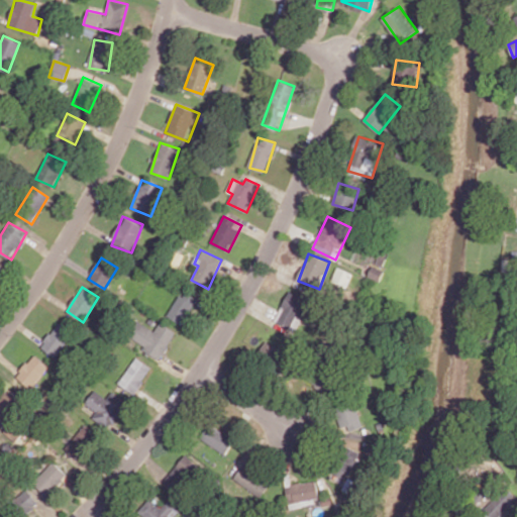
[(169,317),(185,325),(198,296),(182,289),(169,317)]
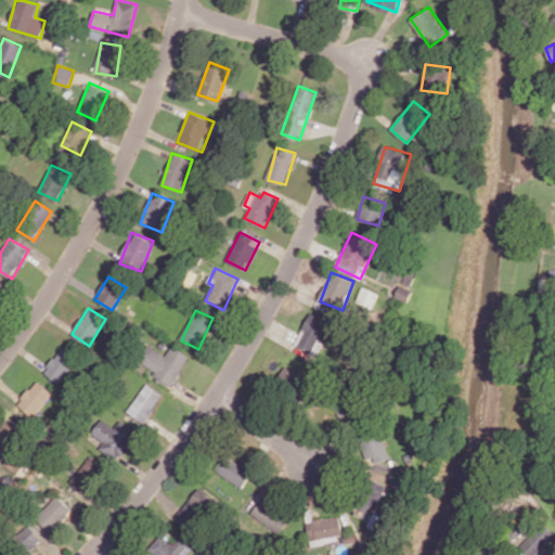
[(311,310),(295,344),(304,348),(302,351),(315,358),(333,321),(311,310)]
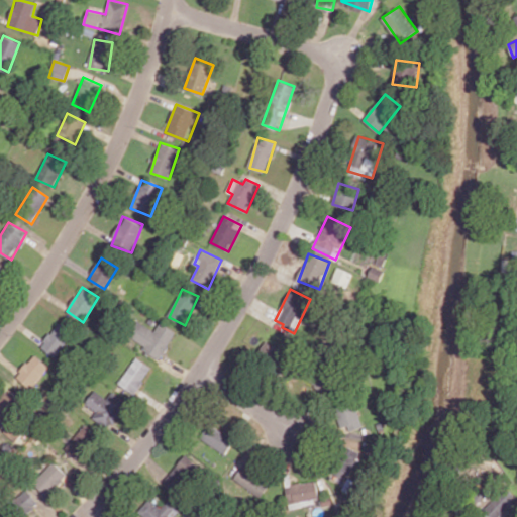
[(74,332),(59,321),(40,346),(56,357),(74,332)]
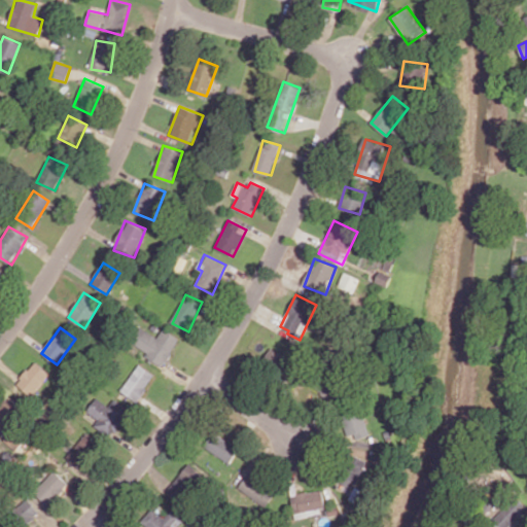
[(131,345),(165,364),(180,339),(163,328),(157,337),(142,327),(131,345)]
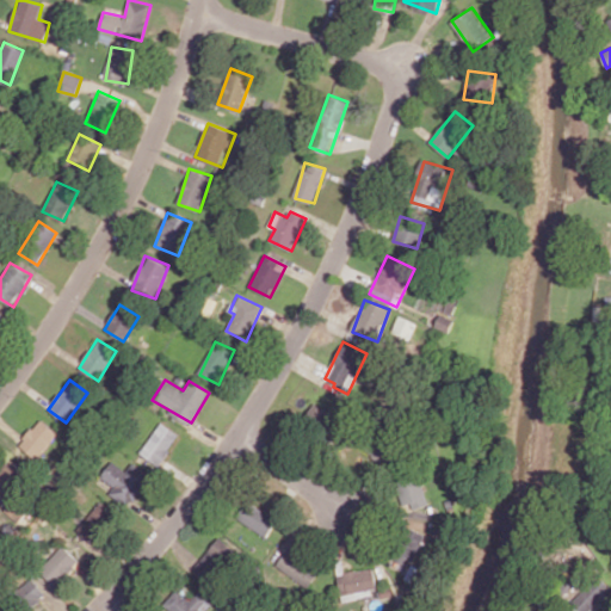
[(308,414),(320,425),(328,417),(316,405),(308,414)]
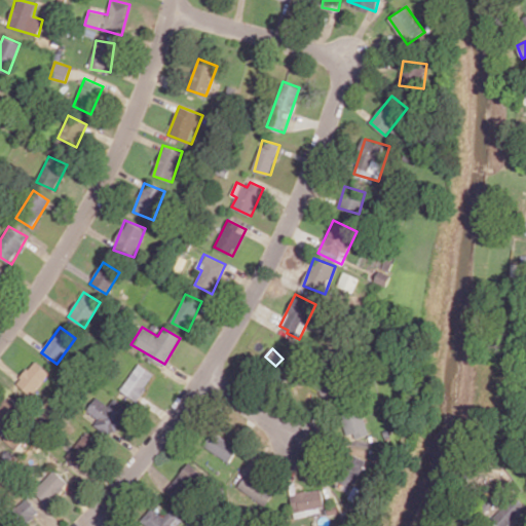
[(15,381),(31,396),(50,374),(35,360),(15,381)]
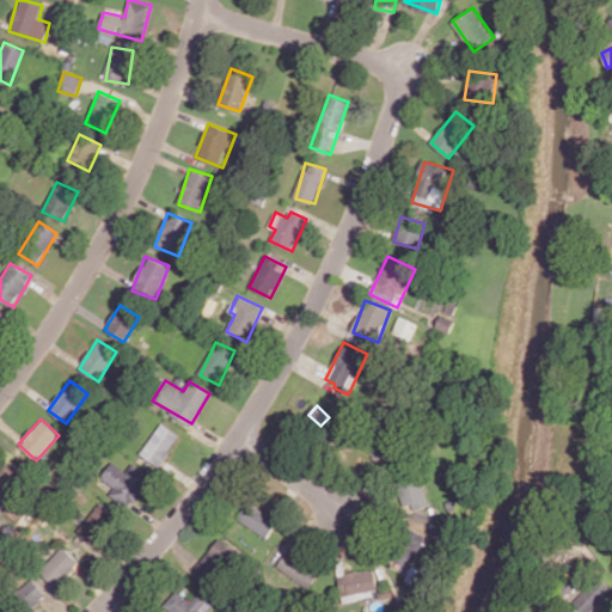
[(179,434),(160,422),(141,454),(160,466),(179,434)]
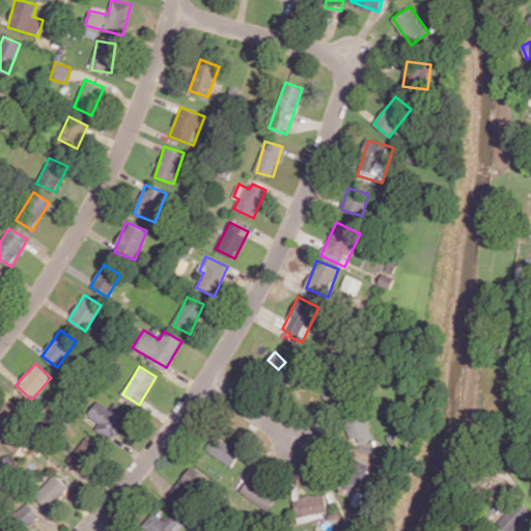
[(100,422),(95,428),(112,440),(129,415),(100,396),(87,415),(100,422)]
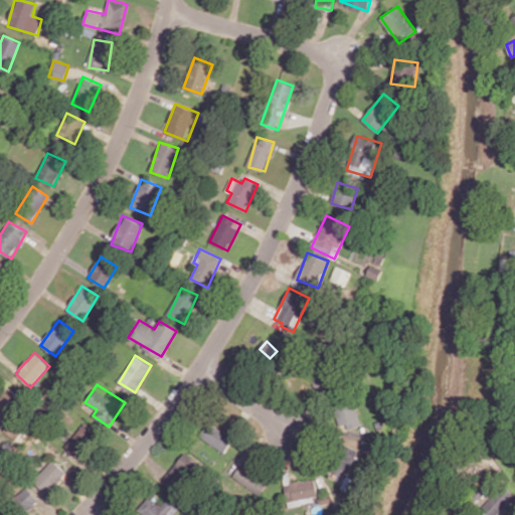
[(0,394),(0,421),(16,438),(25,428),(9,412),(22,399),(8,386),(0,394)]
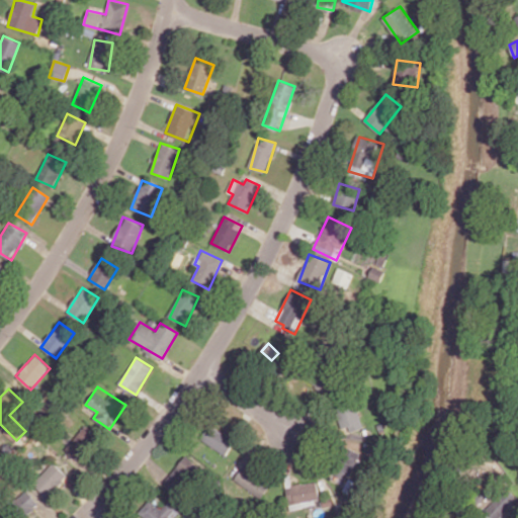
[(349,426),(350,431),(364,428),(358,407),(338,412),(342,428),(349,426)]
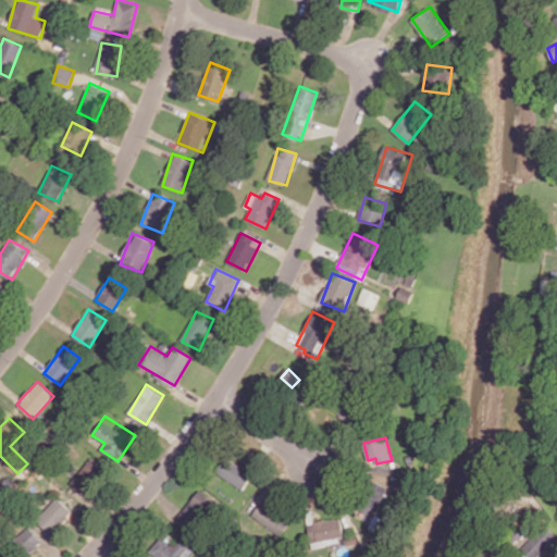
[(86,495),(106,467),(89,456),(70,485),(86,495)]
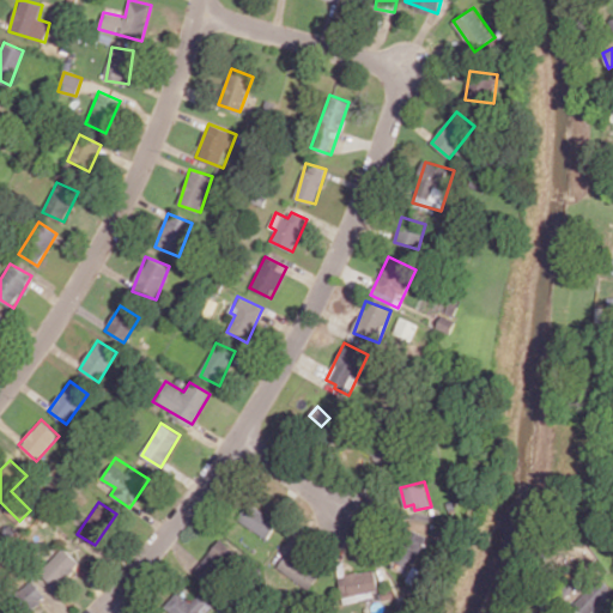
[(238,520),(267,539),(279,522),(250,503),(238,520)]
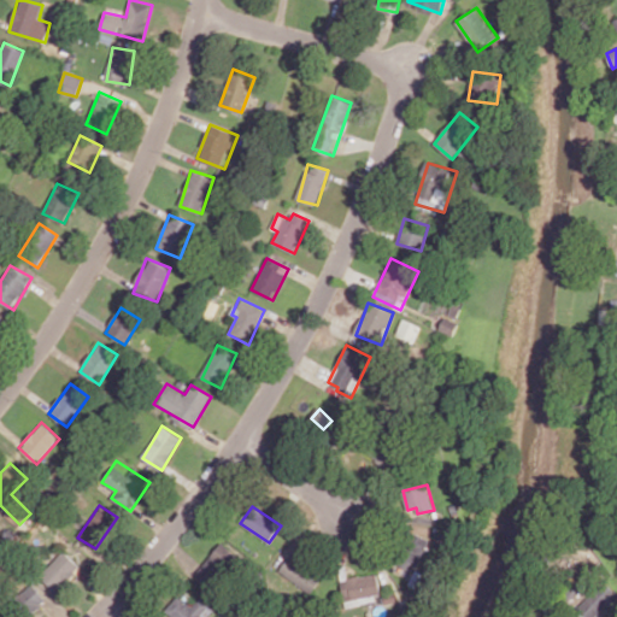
[(222,581),(241,557),(223,541),(204,565),(222,581)]
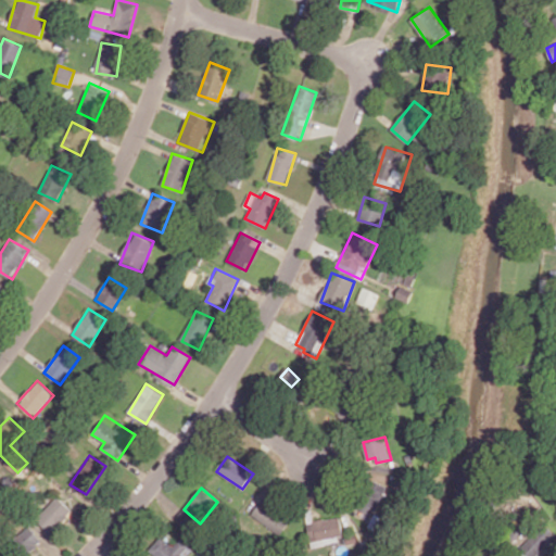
[(73,510),(58,496),(36,519),(51,533),(73,510)]
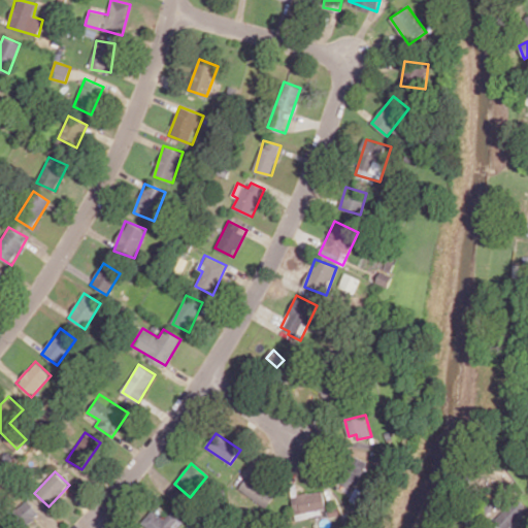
[(238,491),(269,506),(277,490),(246,473),(238,491)]
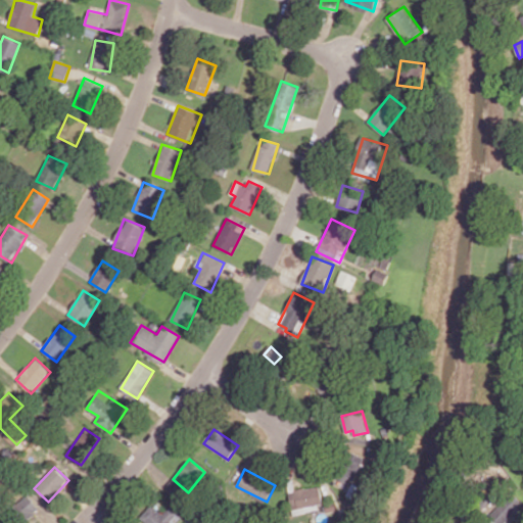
[(291,508),(323,504),(321,486),(290,489),(291,508)]
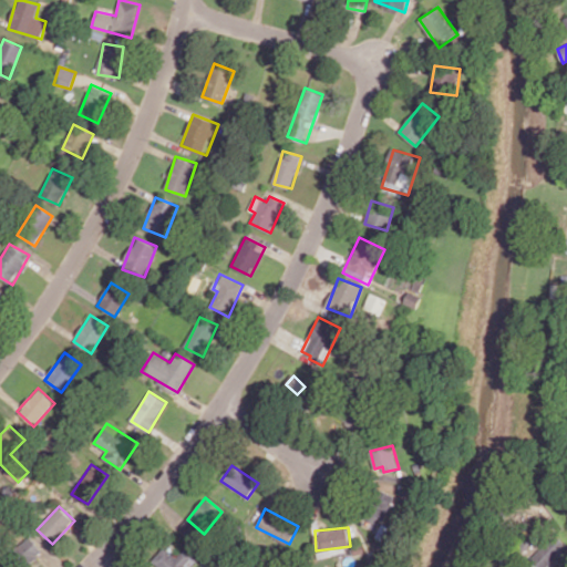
[(47,550),(39,534),(16,544),(23,562),(47,550)]
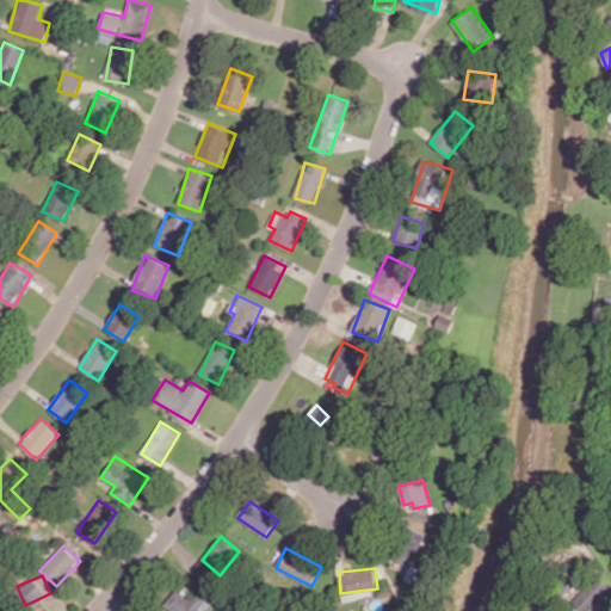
[(164,605),(171,610),(205,610),(210,605),(181,582),(164,605)]
